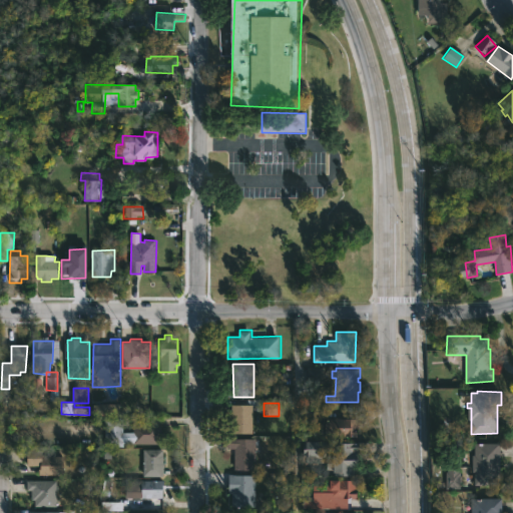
[(253,433),(227,432),(228,420),(232,420),(232,404),(253,404),(253,433)]
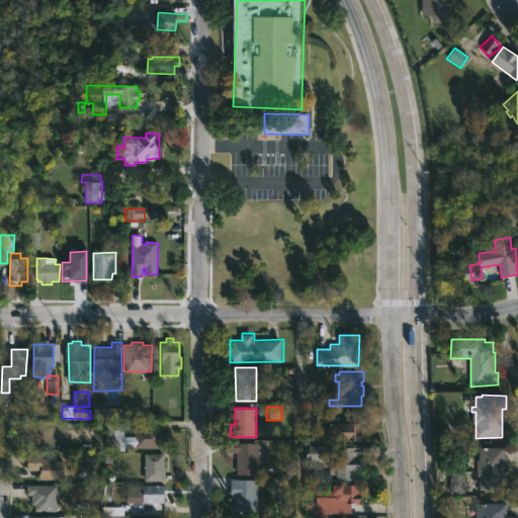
[(120,419),(119,409),(92,409),(92,420),(120,419)]
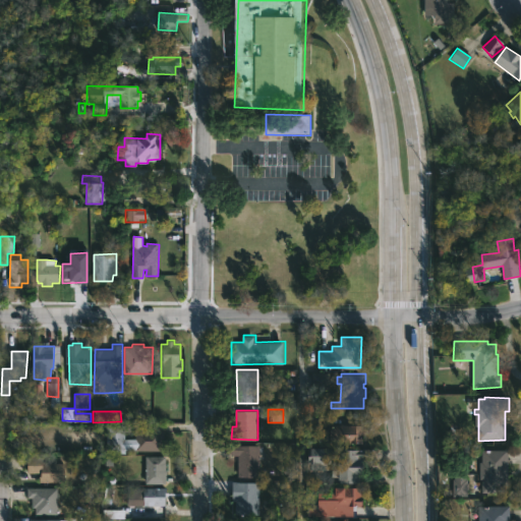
[(125,454),(107,454),(107,424),(125,423),(125,454)]
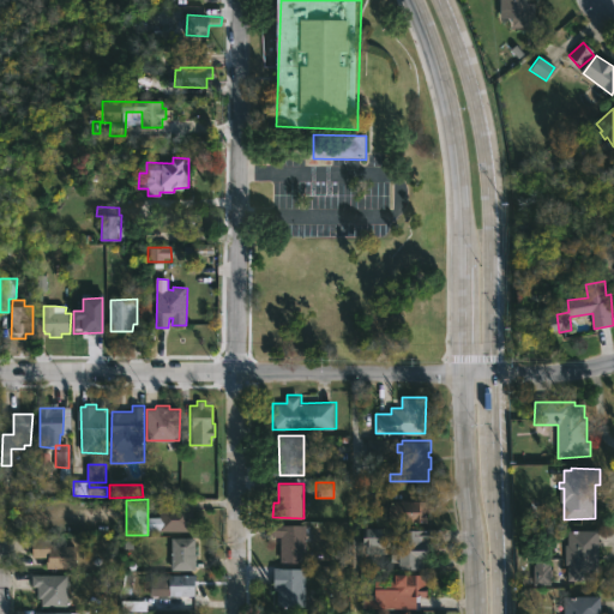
[(431,512),(431,521),(428,522),(396,522),(396,517),(390,517),(390,504),(395,504),(395,500),(431,501),(431,512)]
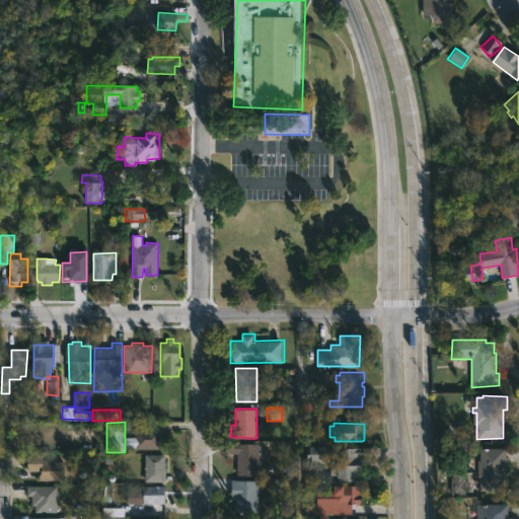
[(163,449),(136,449),(137,428),(164,428),(163,449)]
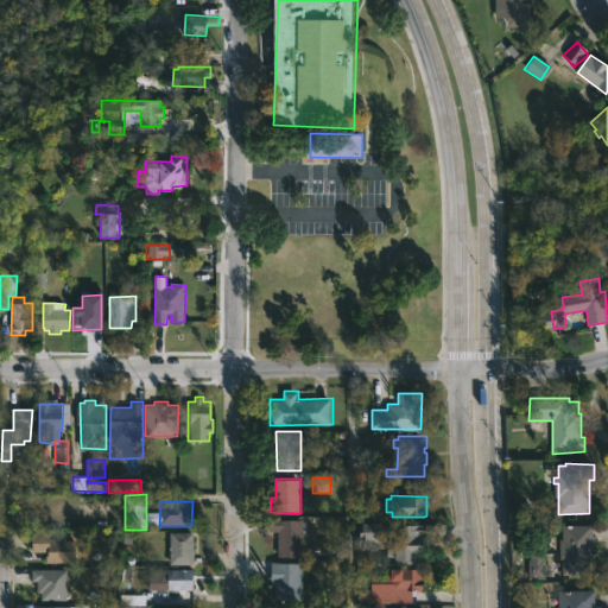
[(305,519),(304,557),(279,556),(279,531),(271,531),(271,519),(305,519)]
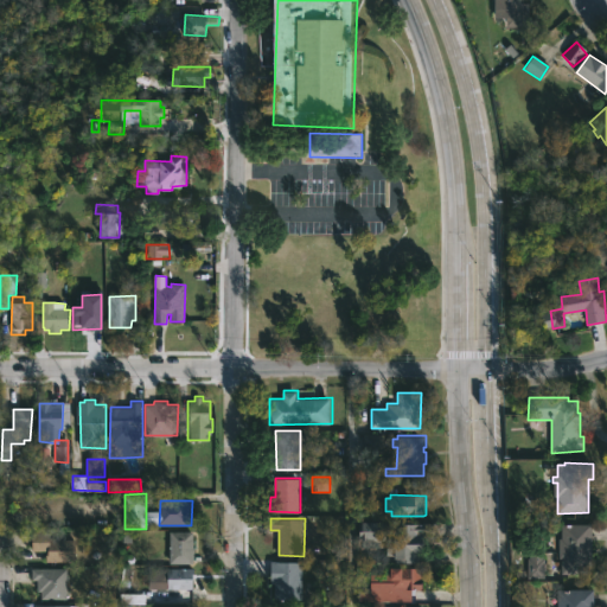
[(423,555),(396,555),(396,530),(402,530),(402,523),(436,523),(435,534),(425,534),(423,555)]
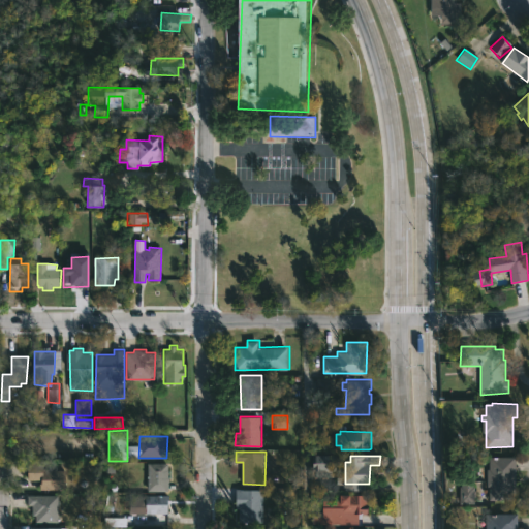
[(518,479),(518,500),(491,500),(492,486),(488,486),(488,470),(490,470),(491,458),(518,458),(518,479)]
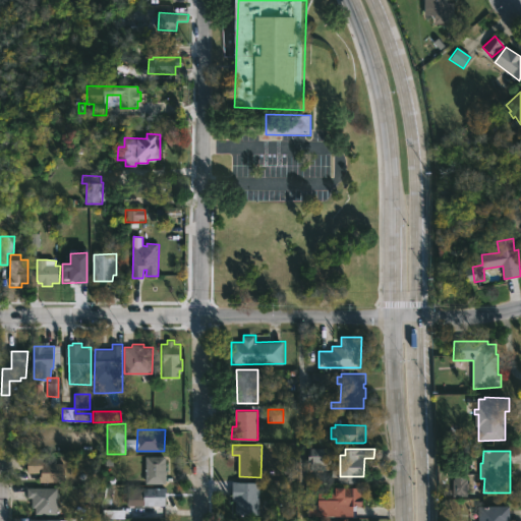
[(166,483),(146,482),(147,455),(167,455),(166,483)]
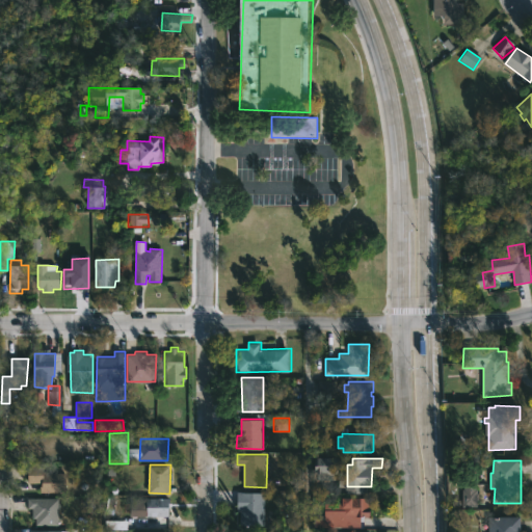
[(44,467),(44,471),(48,471),(48,472),(67,473),(67,490),(41,490),(41,482),(28,482),(28,467),(44,467)]
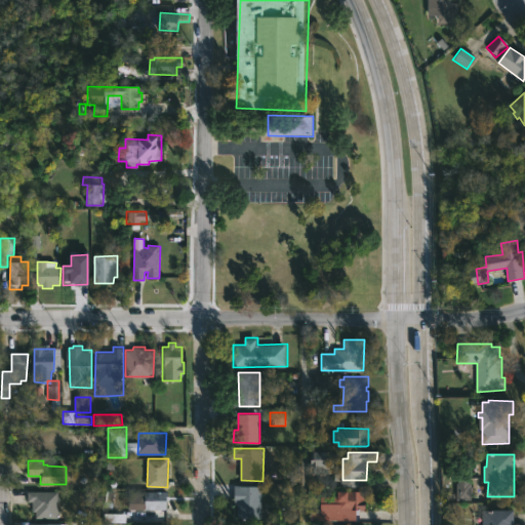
[(476,480),(476,495),(473,496),(473,499),(457,499),(458,480),(476,480)]
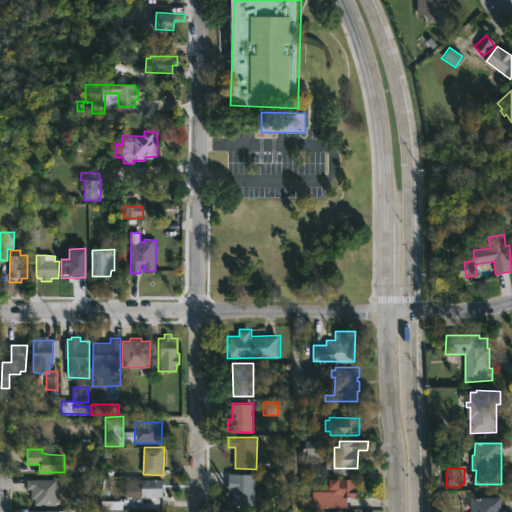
[(255,474),(255,505),(232,505),(232,491),(230,491),(229,473),(255,474)]
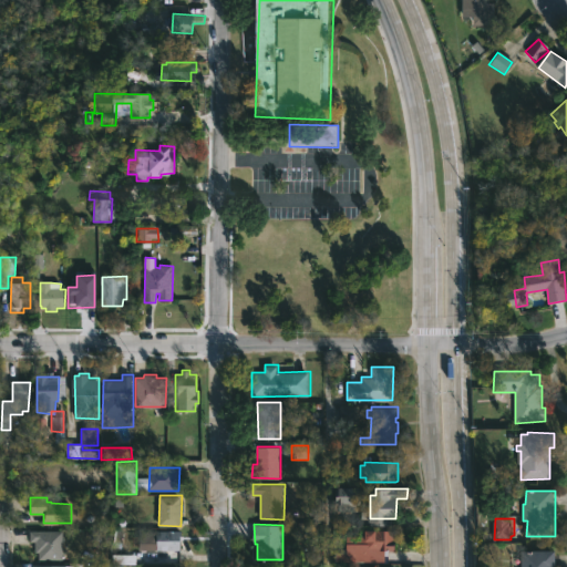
[(380,550),(380,562),(336,560),(336,553),(356,553),(356,550),(347,550),(347,536),(366,535),(367,529),(397,531),(395,550),(380,550)]
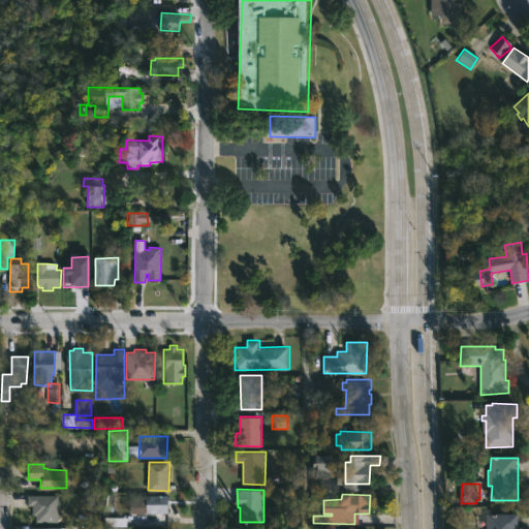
[(60,495),(59,522),(36,521),(36,515),(32,515),(32,505),(28,505),(28,495),(60,495)]
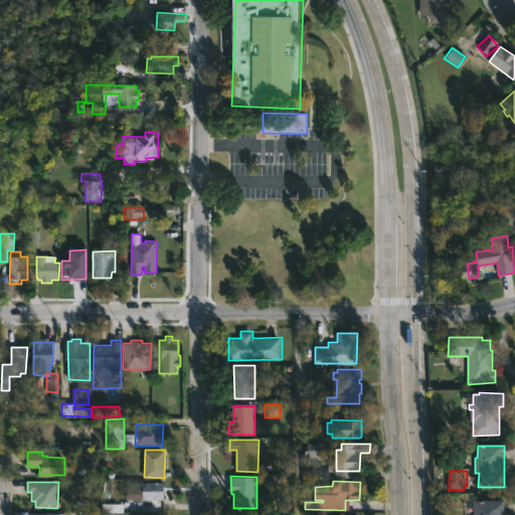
[(165,487),(165,500),(143,499),(144,490),(138,488),(138,483),(165,482),(165,487)]
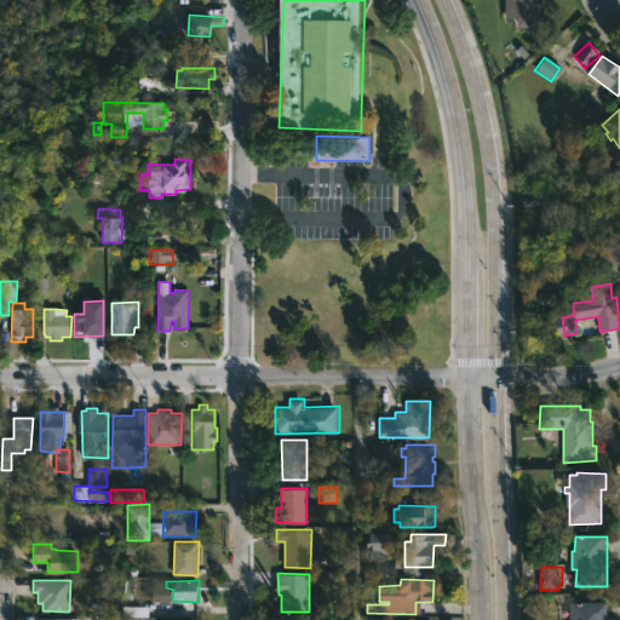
[(570,619),(570,601),(608,602),(608,619),(570,619)]
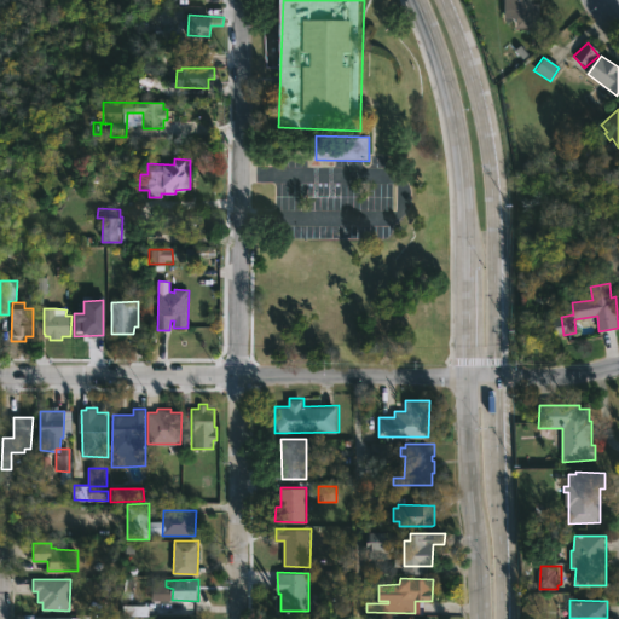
[(146,607),(122,606),(122,615),(146,617),(146,607)]
